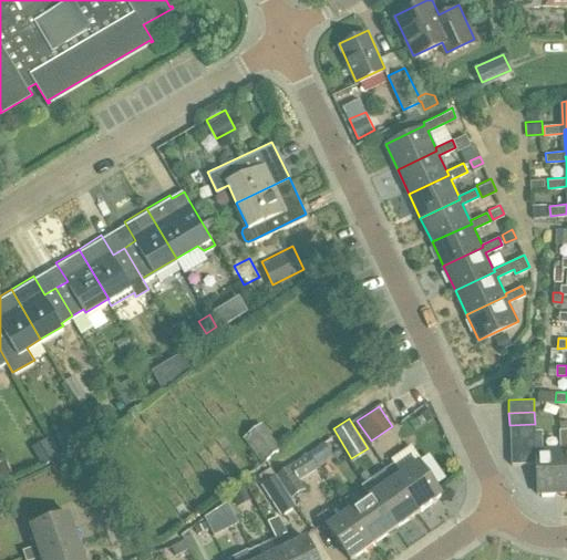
[(261,460),(280,446),(261,420),(241,435),(261,460)]
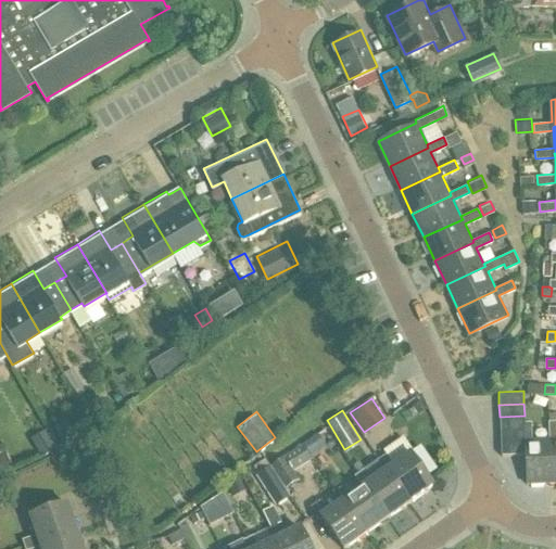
[(521,421),(525,421),(525,416),(500,417),(500,429),(522,428),(521,421)]
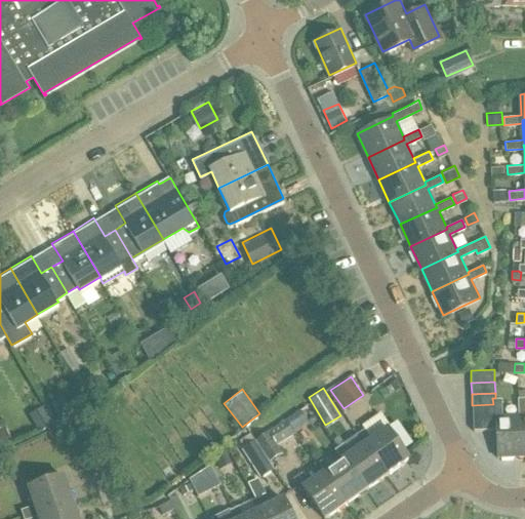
[(63,394),(50,401),(57,413),(69,407),(63,394)]
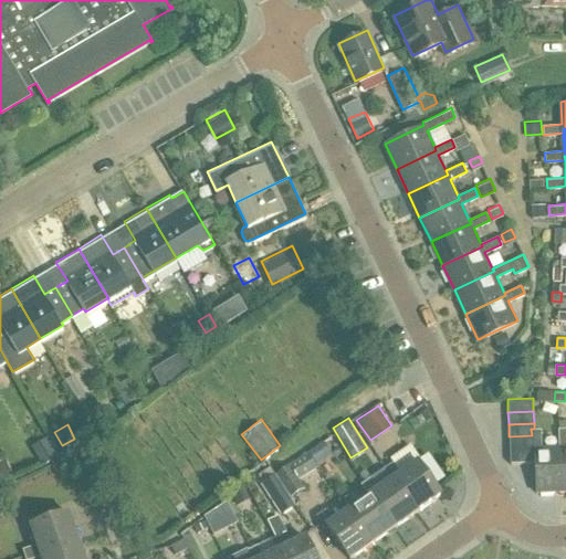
[(534,429),(531,429),(532,435),(532,447),(535,447),(535,460),(537,491),(565,489),(563,445),(559,445),(542,446),(541,429),(534,429)]
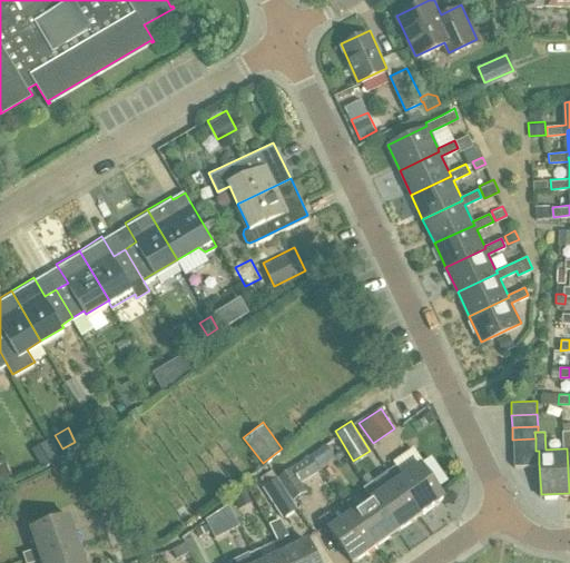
[(302,473),(340,451),(332,438),(294,461),(302,473)]
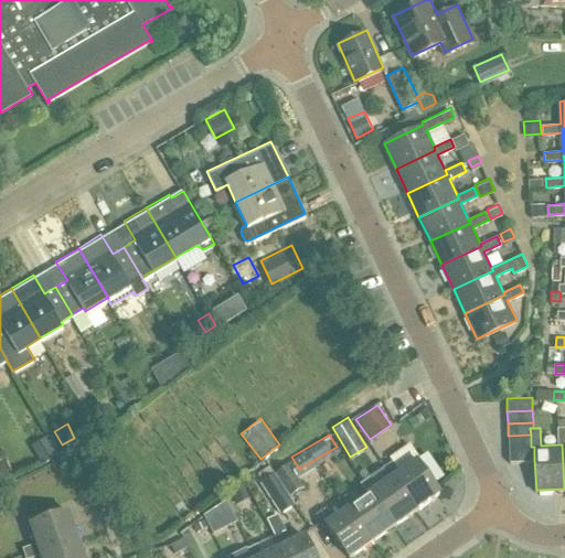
[(531,435),(508,436),(509,448),(531,447),(531,435)]
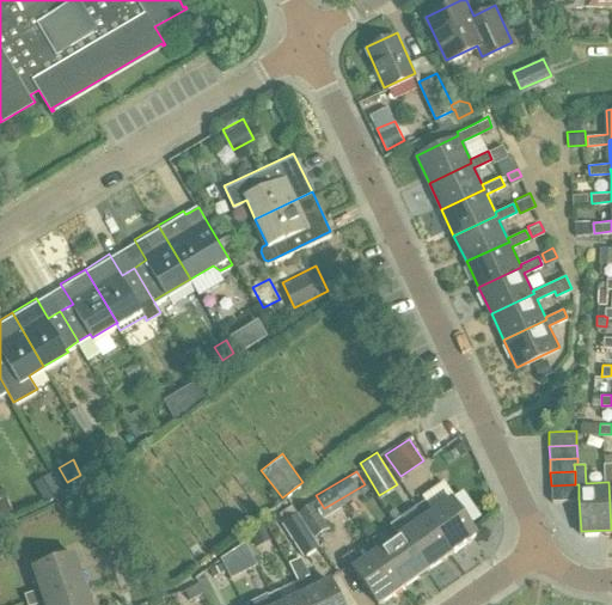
[(575,484),(551,486),(551,499),(579,497),(579,484),(575,484)]
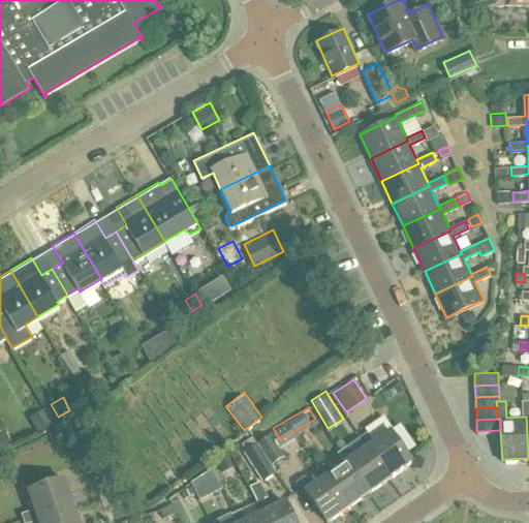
[(0,448),(12,441),(5,425),(0,427),(0,448)]
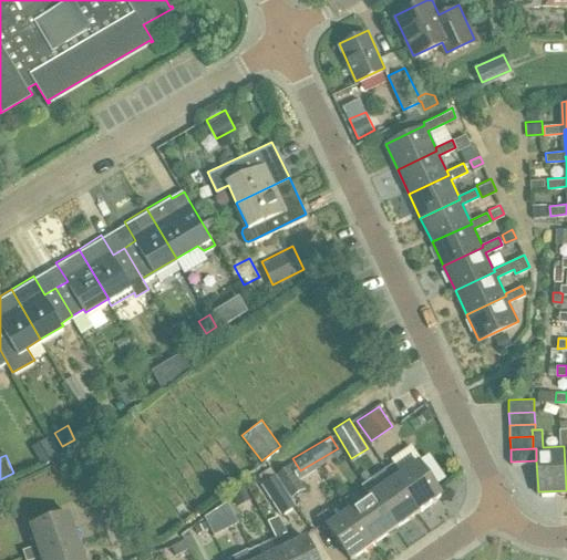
[(394,475),(418,509),(441,493),(418,459),(401,470),(393,459),(383,466),(391,477),(394,475)]
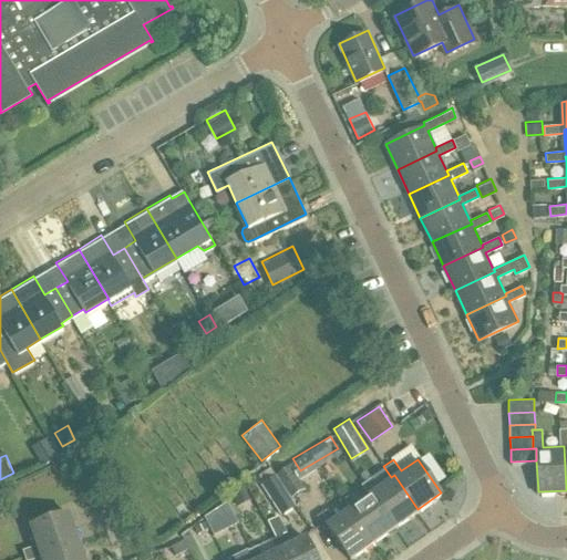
[(289,463),(277,470),(291,494),(303,486),(289,463)]
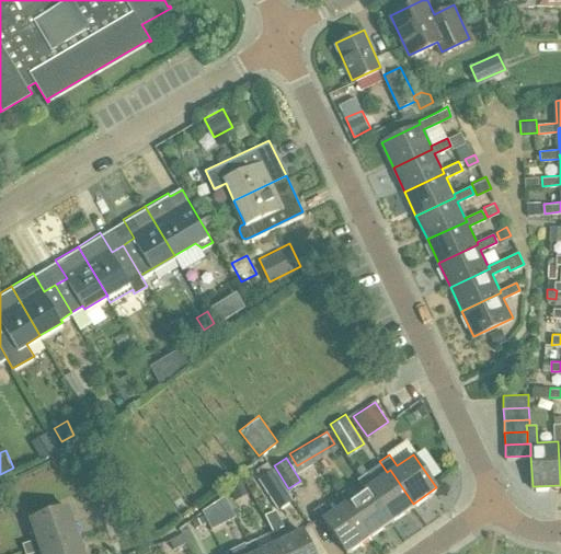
[(266,489),(282,481),(273,466),(272,468),(267,460),(255,468),(260,474),(258,476),(266,489)]
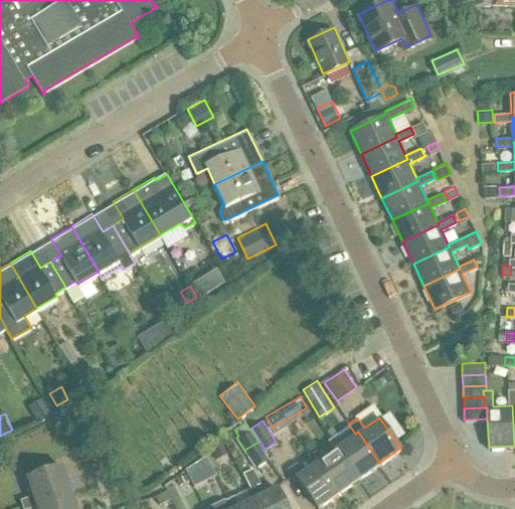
[(358,432),(355,434),(344,442),(337,432),(328,439),(335,448),(338,447),(359,477),(379,463),(358,432)]
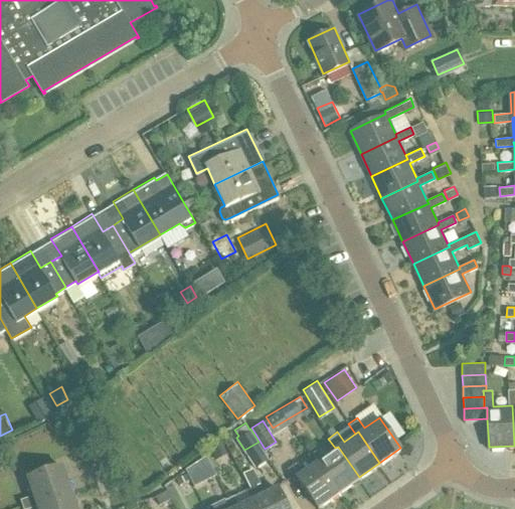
[(255,466),(268,458),(259,442),(244,450),(255,466)]
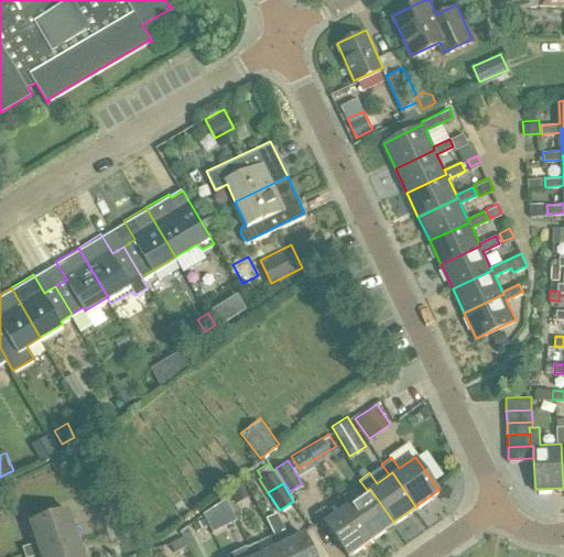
[(239,510),(261,505),(258,489),(236,492),(239,510)]
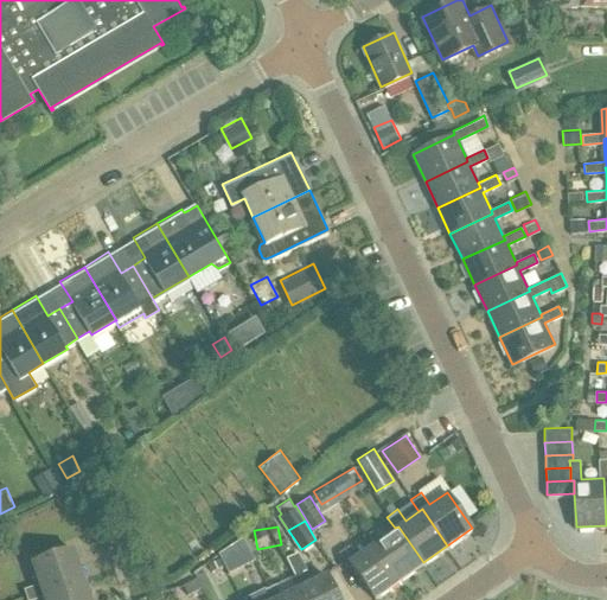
[(398,579),(423,562),(398,527),(395,528),(381,538),(372,527),(362,534),(370,546),(374,543),(398,579)]
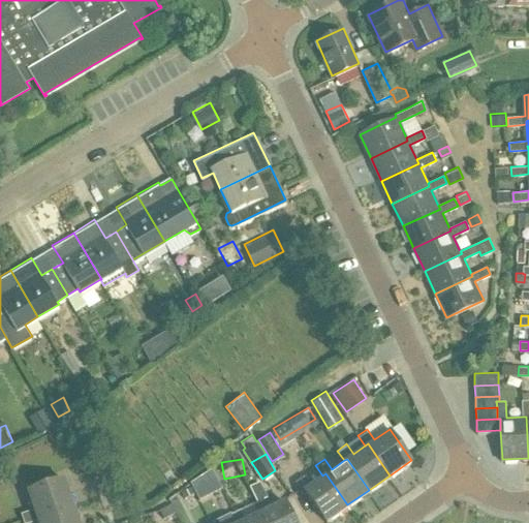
[(211,491),(221,486),(212,467),(201,472),(211,491)]
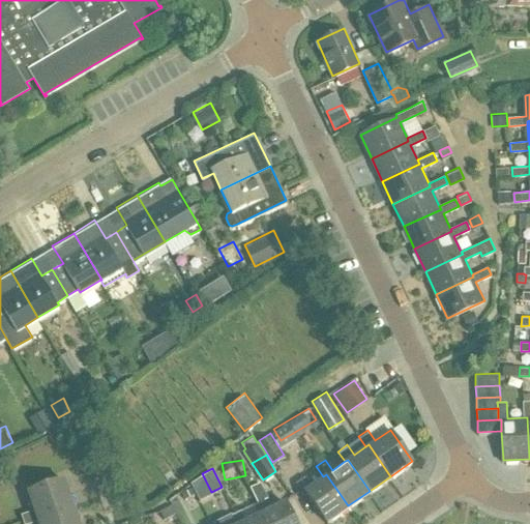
[(323,476),(312,485),(304,474),(295,481),(303,493),(306,491),(327,521),(348,505),(326,474),(323,476)]
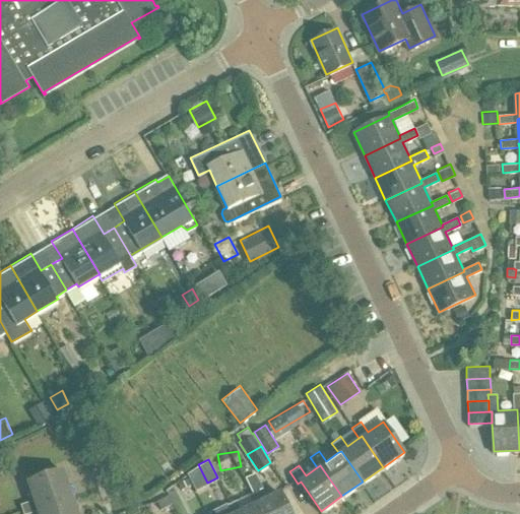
[(39,505),(73,493),(65,469),(29,480),(35,495),(21,500),(25,511),(39,506),(39,505)]
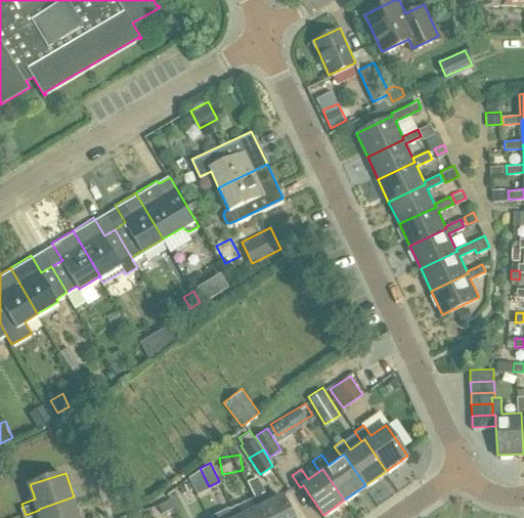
[(257,508),(262,517),(293,517),(281,494),(265,503),(260,491),(249,497),(255,508),(257,508)]
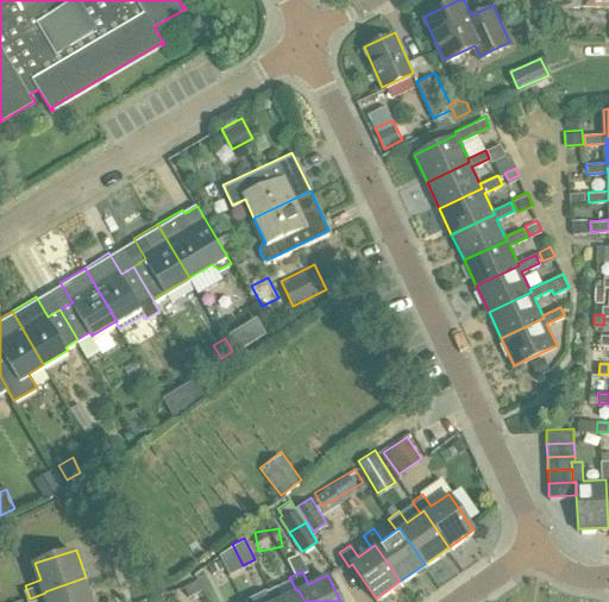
[(93,601),(86,577),(45,591),(45,593),(48,601),(93,601)]
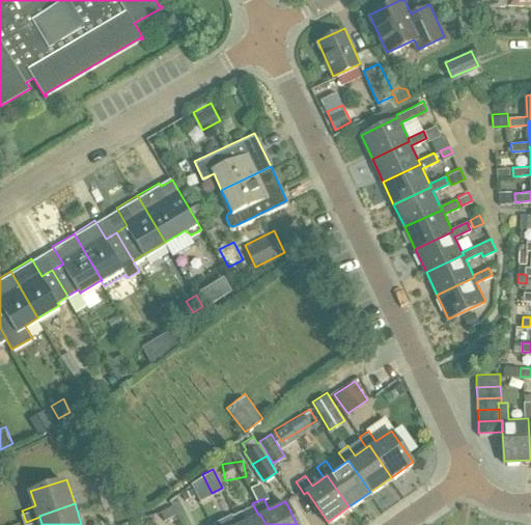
[(258,515),(245,521),(240,509),(229,515),(233,524),(238,524),(266,524),(260,515),(258,515)]
